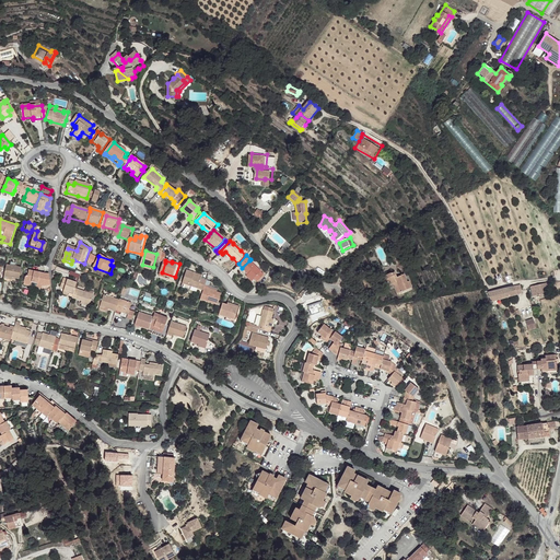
[(242,268),(240,270),(246,276),(247,275),(254,280),(254,279),(255,278),(258,281),(264,276),(260,271),(261,271),(249,260),(242,268)]
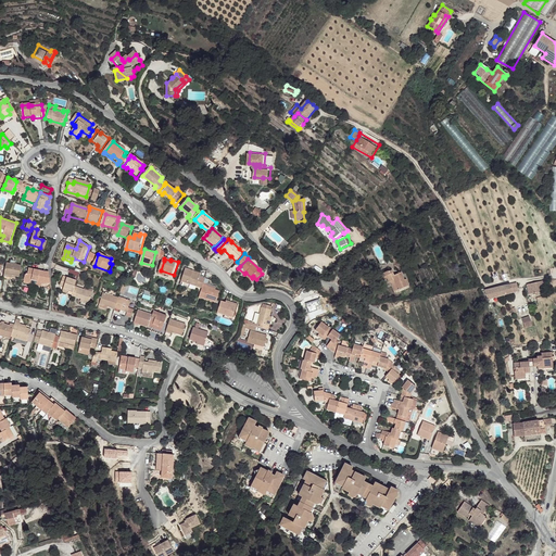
[(21,266),(7,263),(3,277),(11,278),(12,276),(19,277),(21,266)]
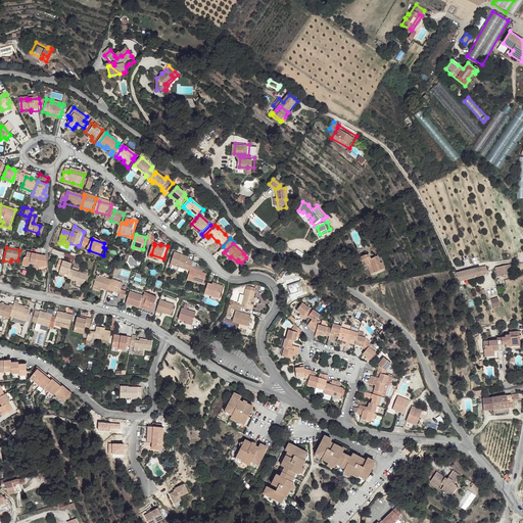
[(192,265),(193,259),(189,258),(189,257),(182,255),(183,254),(175,251),(172,262),(191,268),(192,265)]
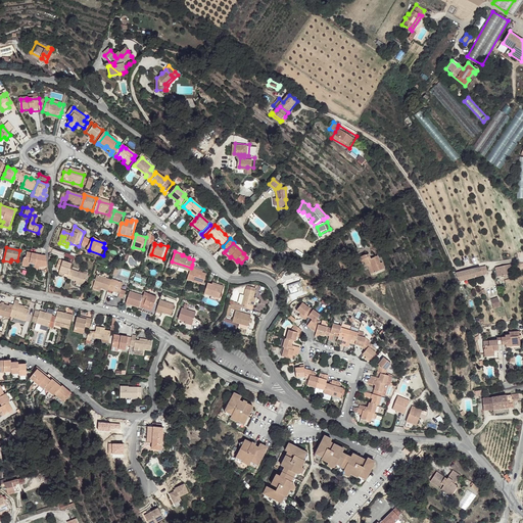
[(47,267),(46,256),(43,256),(28,253),(27,257),(26,257),(25,258),(24,258),(22,265),(29,266),(30,264),(35,265),(34,268),(39,269),(39,268),(47,267)]
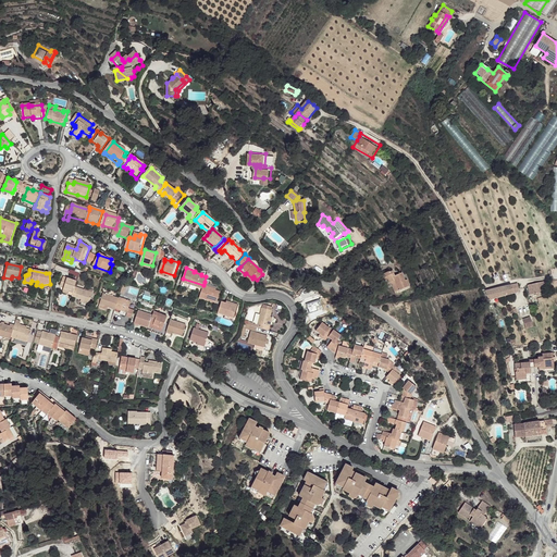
[(388,281),(391,286),(393,284),(395,283),(394,280),(396,279),(394,273),(392,275),(391,274),(383,277),(385,282),(388,281)]
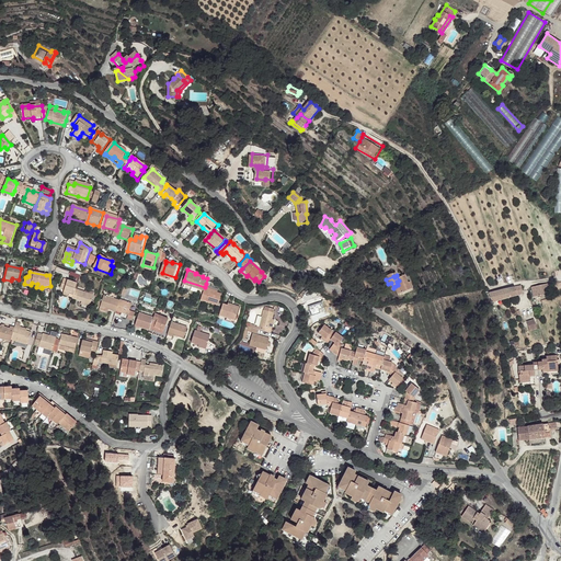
[(398,290),(400,297),(414,292),(411,283),(409,284),(405,277),(399,281),(397,282),(398,285),(400,289),(398,290)]
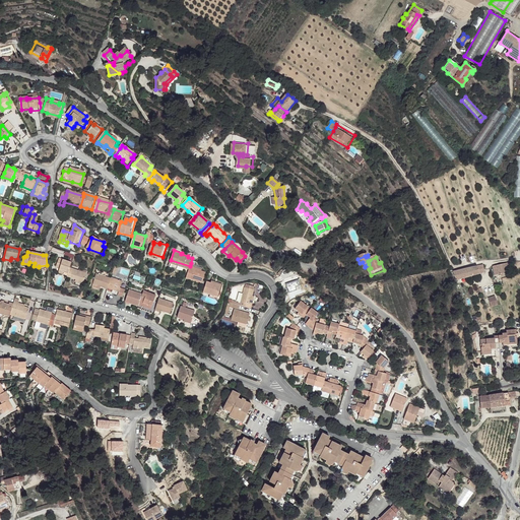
[(70,275),(74,264),(61,260),(58,269),(62,270),(61,271),(66,273),(65,274),(70,275)]
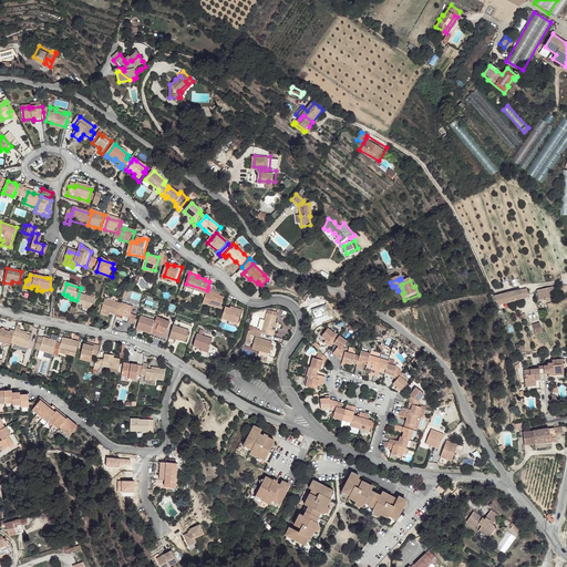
[(206,294),(207,290),(186,284),(185,287),(206,294)]
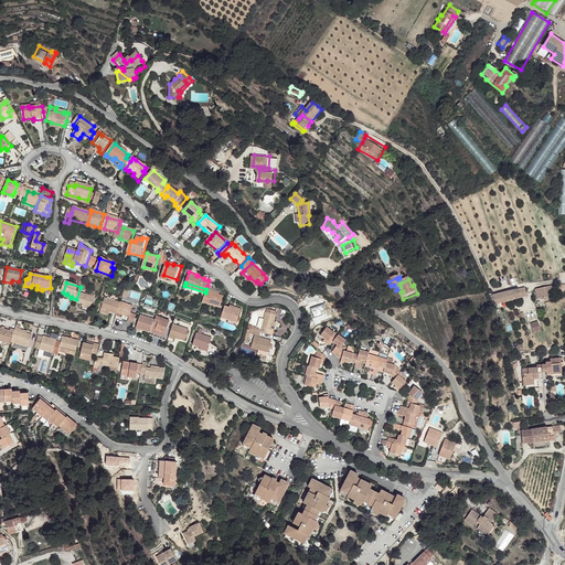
[(205,292),(203,299),(221,304),(224,292),(220,291),(212,289),(212,287),(208,286),(206,289),(205,292)]
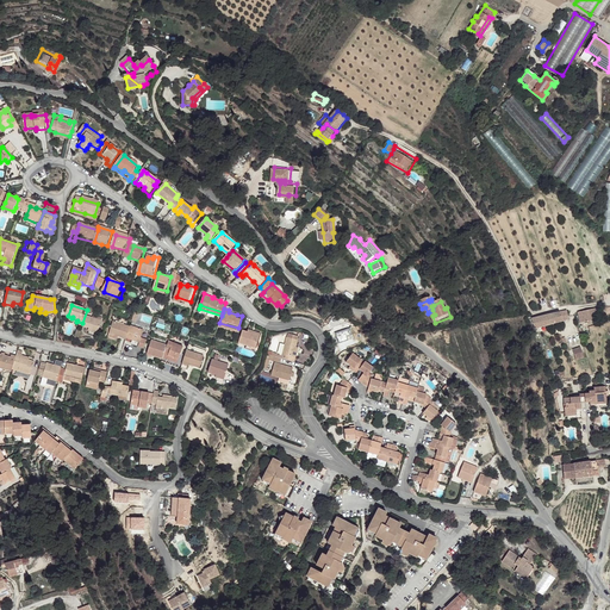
[(578,312),(580,323),(587,322),(586,316),(587,316),(586,310),(578,312)]
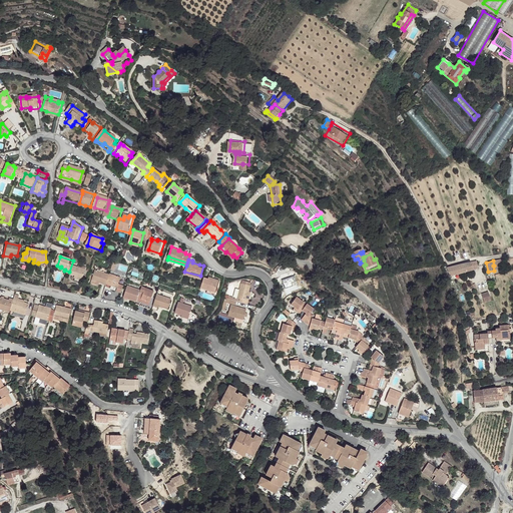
[(447,269),(449,276),(473,270),(472,266),(470,262),(447,269)]
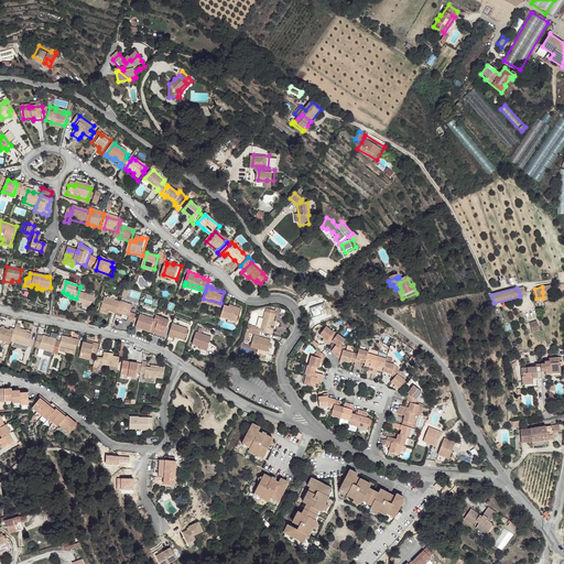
[(76,302),(76,299),(71,297),(72,296),(66,294),(67,293),(63,292),(62,297),(76,302)]
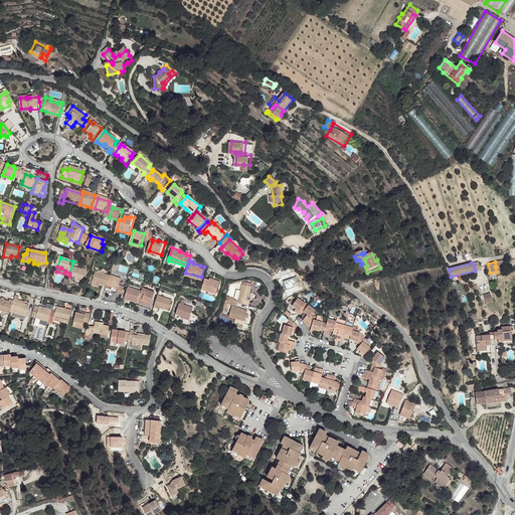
[(86,283),(89,272),(74,268),(72,276),(78,278),(81,279),(80,281),(86,283)]
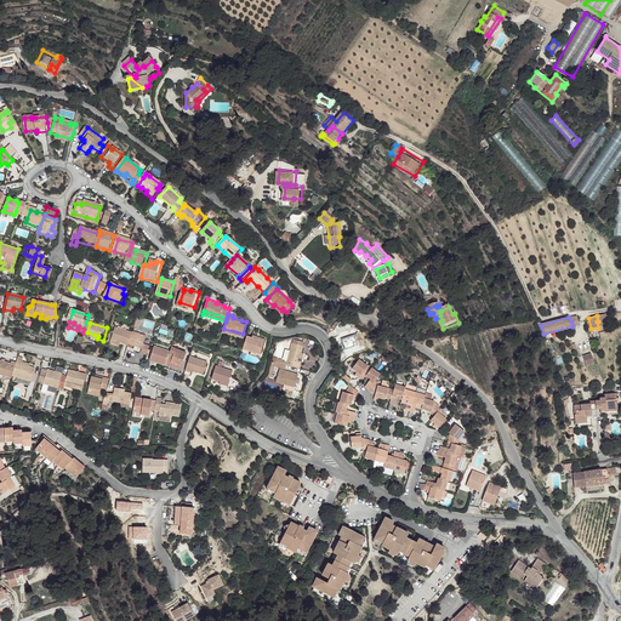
[(132,347),(135,336),(118,331),(114,345),(124,347),(131,348),(132,348),(132,347)]
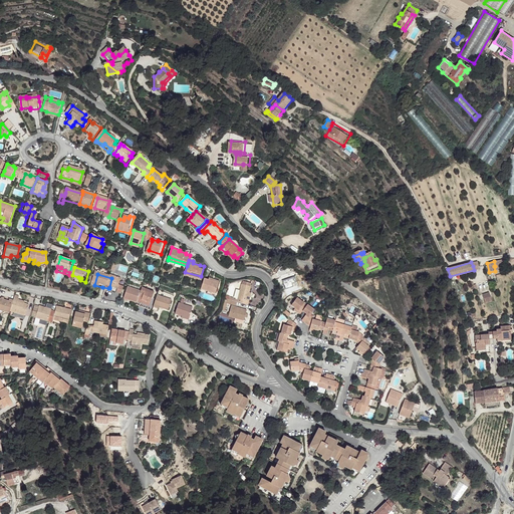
[(120,288),(122,280),(112,277),(111,278),(109,287),(113,289),(119,291),(120,288)]
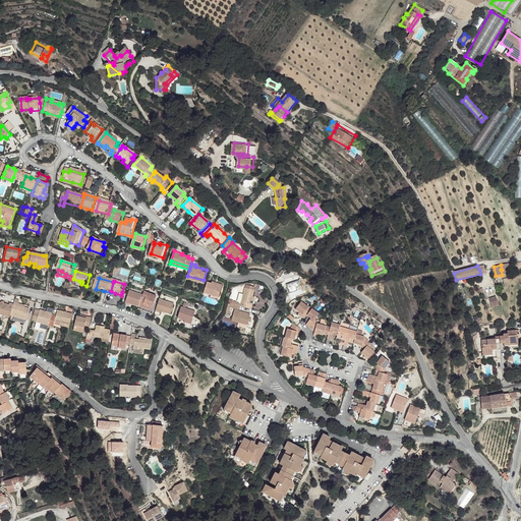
[(206,281),(203,291),(210,293),(218,295),(221,285),(210,282),(206,281)]
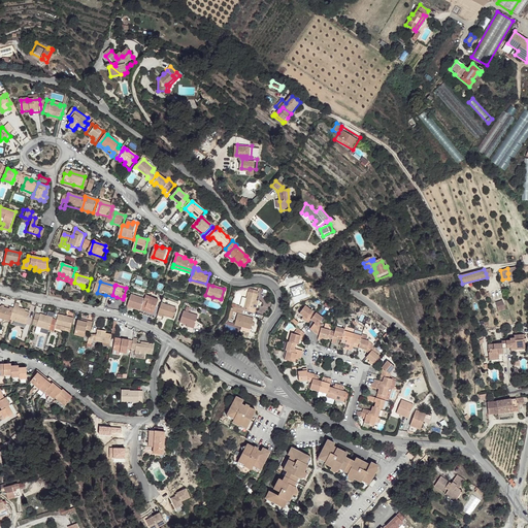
[(234,304),(233,307),(241,309),(253,314),(256,303),(254,302),(254,300),(256,293),(257,291),(252,289),(249,290),(248,291),(246,291),(242,307),(238,306),(238,305),(234,304)]
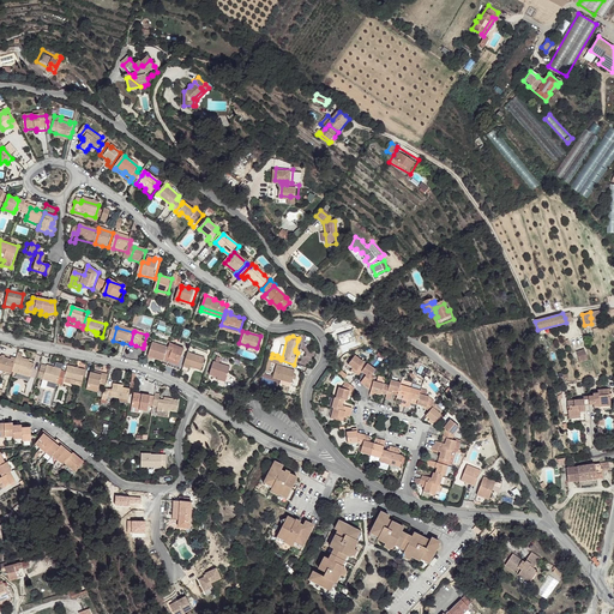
[(167,361),(170,348),(156,343),(151,359),(167,362),(167,361)]
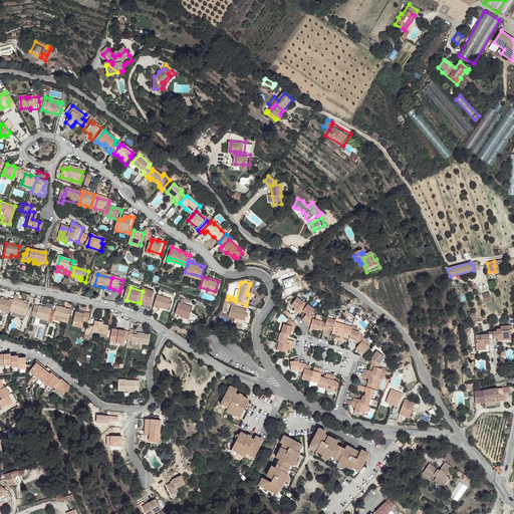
[(156,294),(157,292),(144,288),(143,291),(140,302),(153,306),(154,303),(145,301),(148,292),(156,294)]
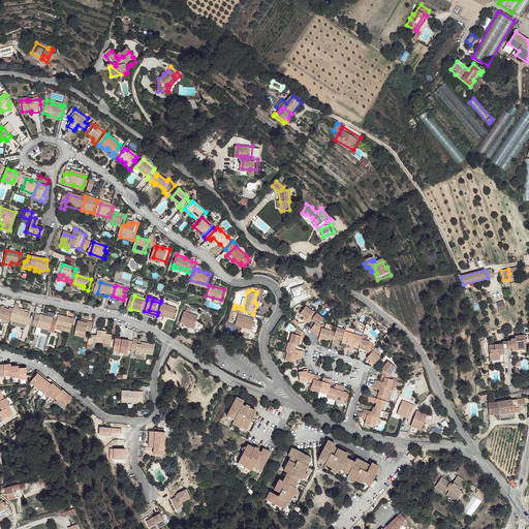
[(158,312),(160,303),(152,301),(149,310),(158,312)]
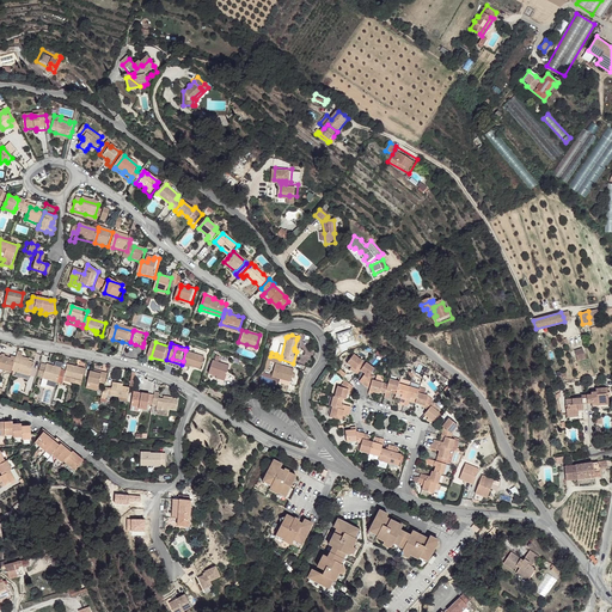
[(580,350),(573,352),(574,362),(582,361),(580,350)]
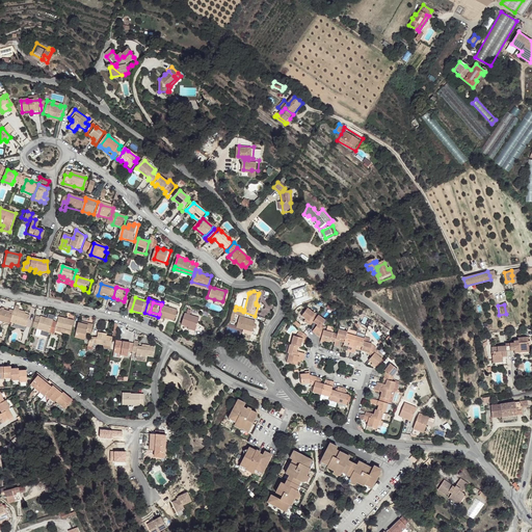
[(21,308),(16,306),(14,311),(10,322),(19,325),(27,327),(31,316),(26,315),(19,313),(20,311),(21,308)]
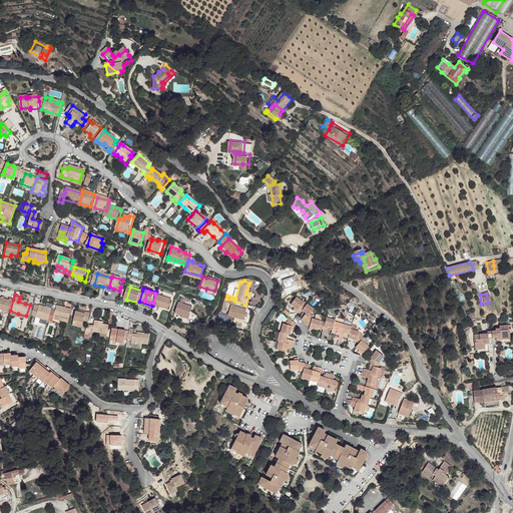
[(160,295),(159,295),(156,307),(155,311),(154,312),(160,313),(162,307),(172,310),(175,300),(160,296),(160,295)]
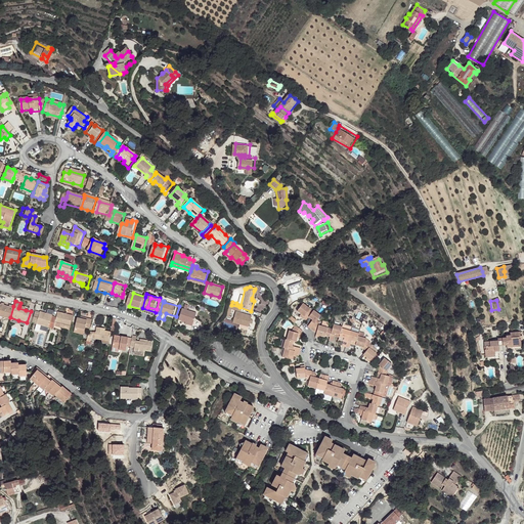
[(10,317),(13,306),(10,305),(9,306),(0,303),(0,315),(10,319),(10,317)]
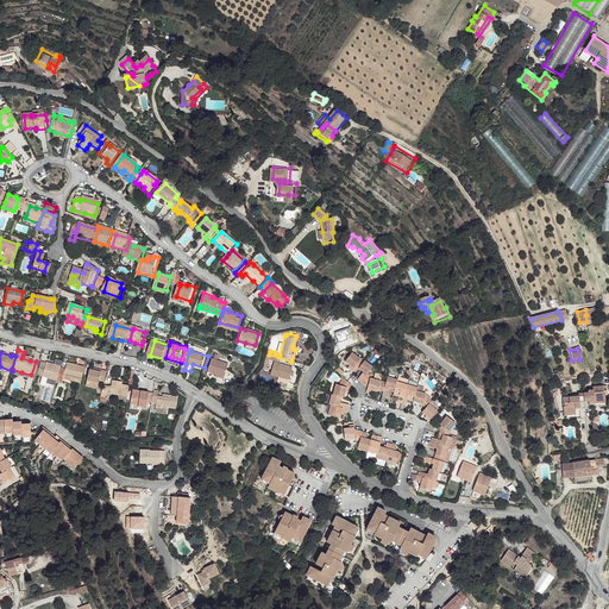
[(262,357),(259,366),(262,368),(265,358),(277,362),(278,357),(269,355),(267,353),(264,353),(263,352),(262,357)]
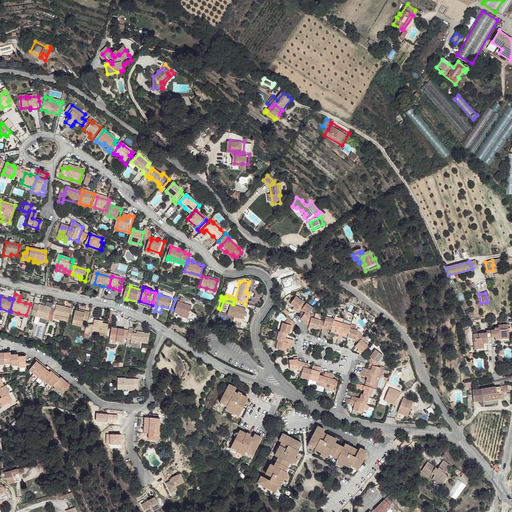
[(297,298),(291,306),(295,309),(299,311),(298,313),(300,315),(303,312),(307,307),(303,304),(304,303),(297,298)]
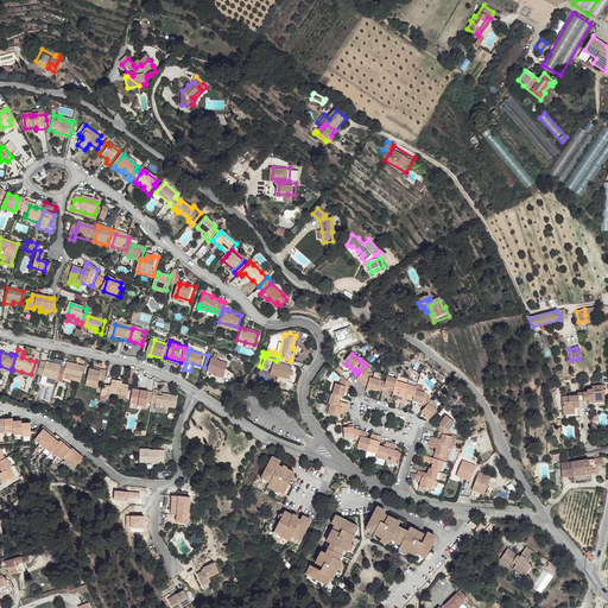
[(184,368),(185,363),(181,362),(165,358),(165,359),(164,362),(184,368)]
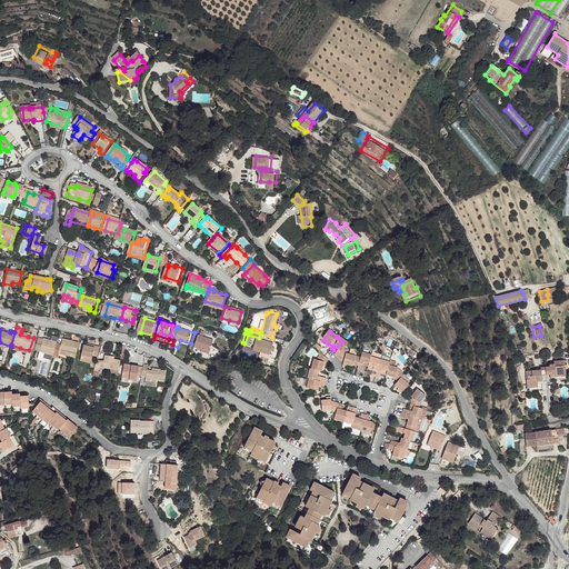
[(197,335),(193,347),(201,350),(201,348),(210,351),(213,339),(197,335)]
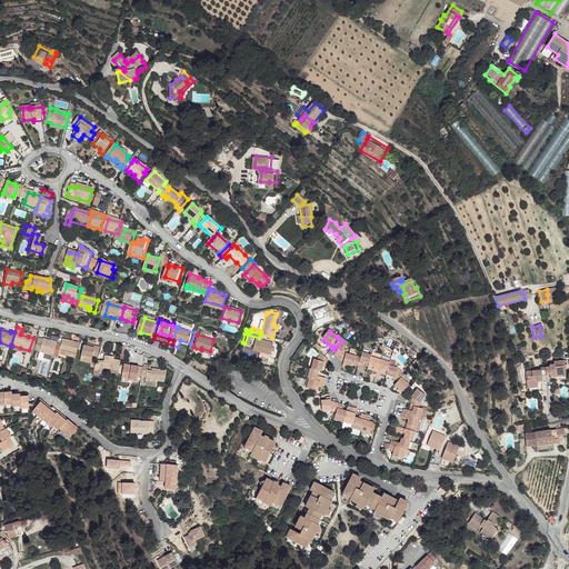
[(253,338),(250,349),(257,351),(268,355),(270,348),(270,346),(271,342),(253,338)]
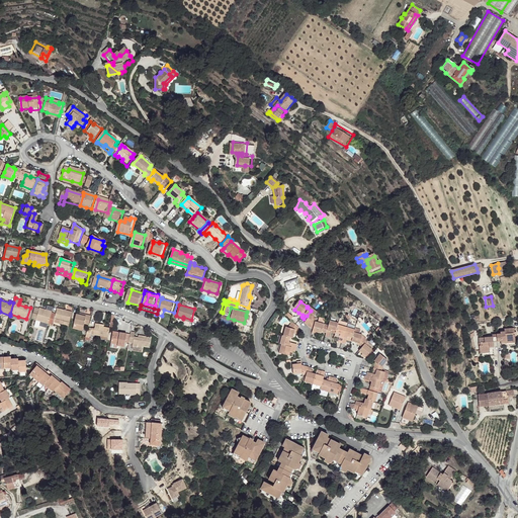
[(50,323),(53,313),(53,312),(40,309),(37,321),(41,322),(49,324),(50,323)]
